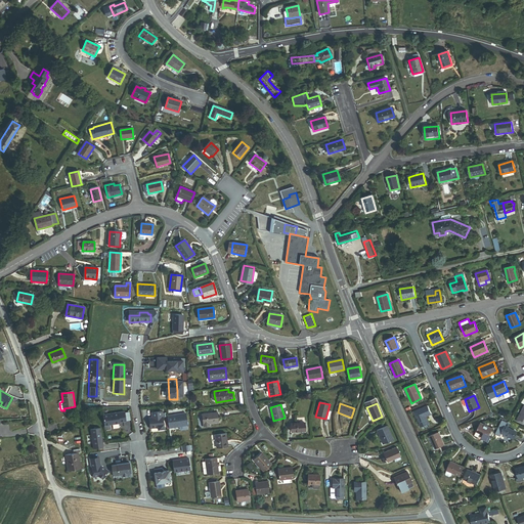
[(426,417),(431,413),(428,406),(413,412),(421,428),(429,424),(426,417)]
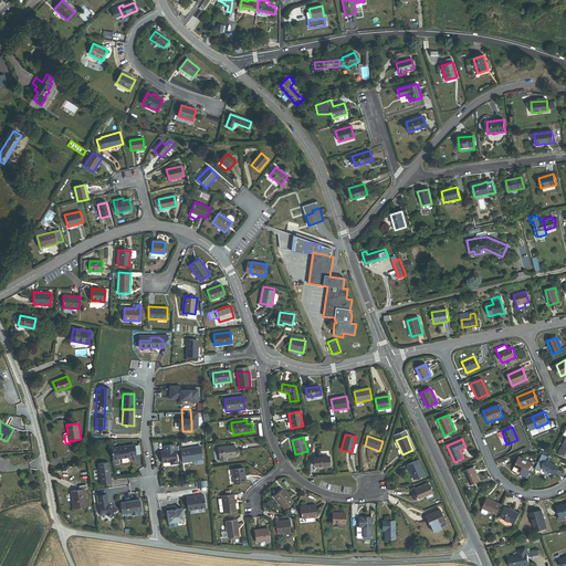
[(175,456),(174,444),(163,447),(164,451),(160,452),(161,463),(169,462),(170,464),(177,463),(176,458),(175,458),(175,456)]
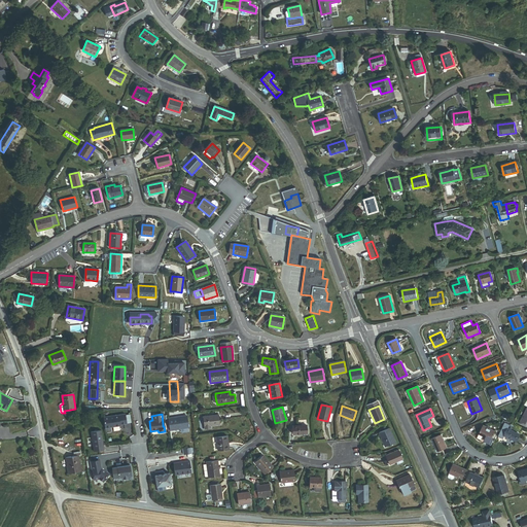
[(126,415),(103,418),(106,433),(110,433),(111,432),(110,427),(111,427),(113,426),(113,427),(120,426),(119,425),(127,424),(126,415)]
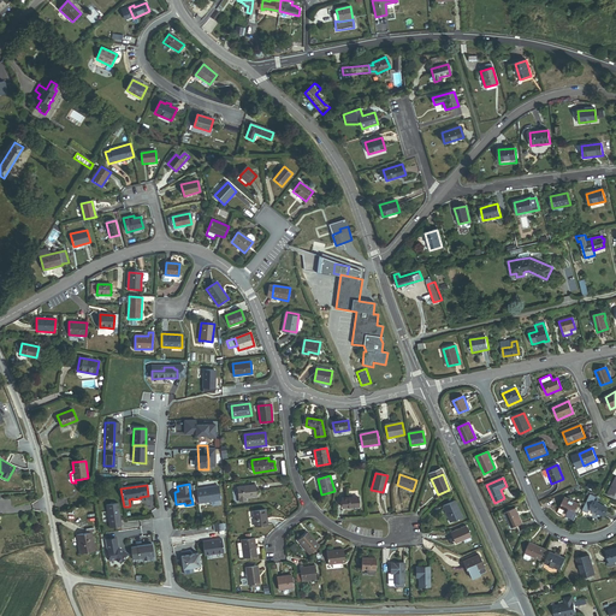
[(246,498),(256,497),(255,485),(237,487),(240,502),(246,501),(246,498)]
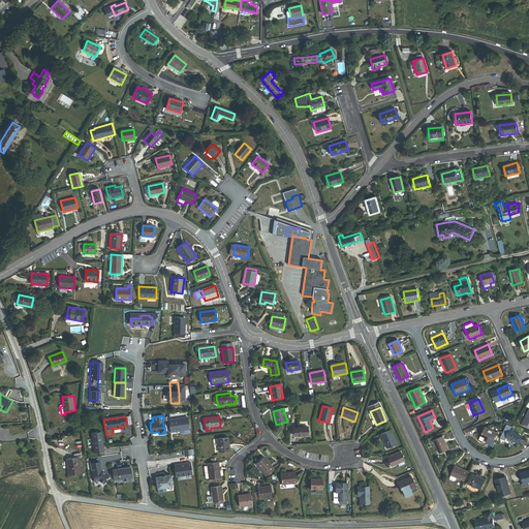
[(169,431),(178,430),(180,429),(180,431),(180,432),(189,430),(187,417),(168,421),(169,431)]
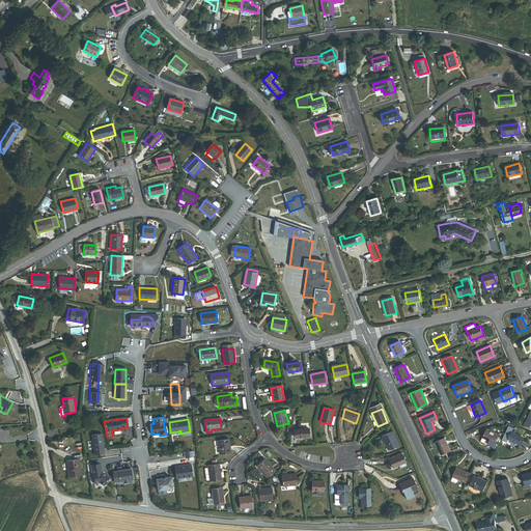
[(296,438),(309,437),(309,428),(295,430),(296,438)]
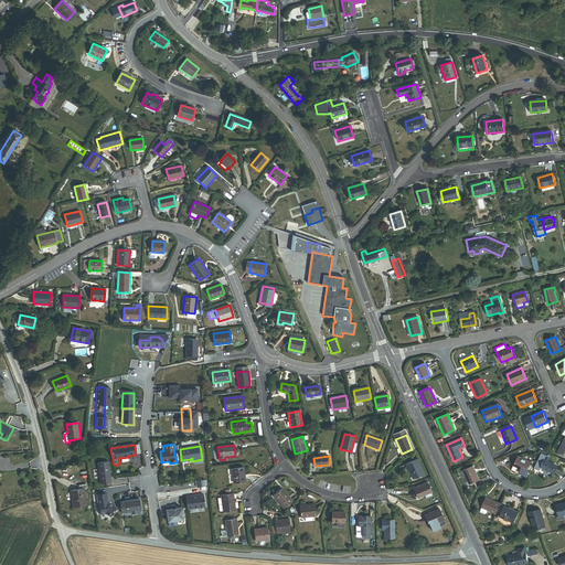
[(519,469),(526,472),(531,464),(518,457),(513,467),(519,469)]
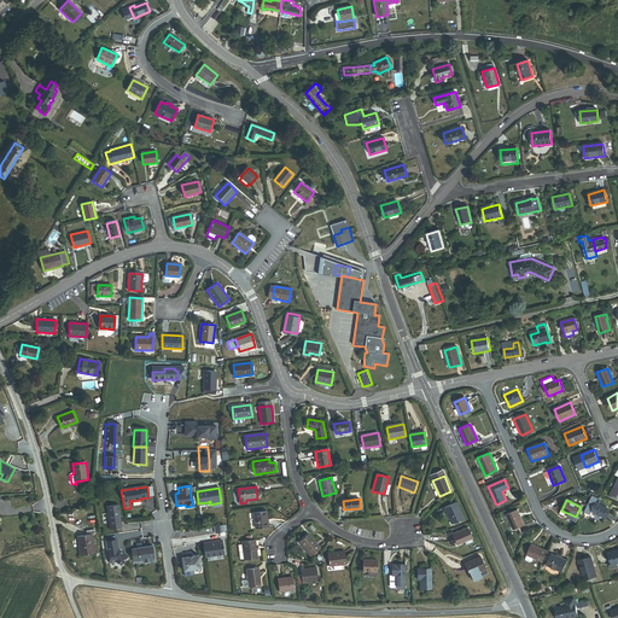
[(452,524),(464,519),(456,502),(444,507),(452,524)]
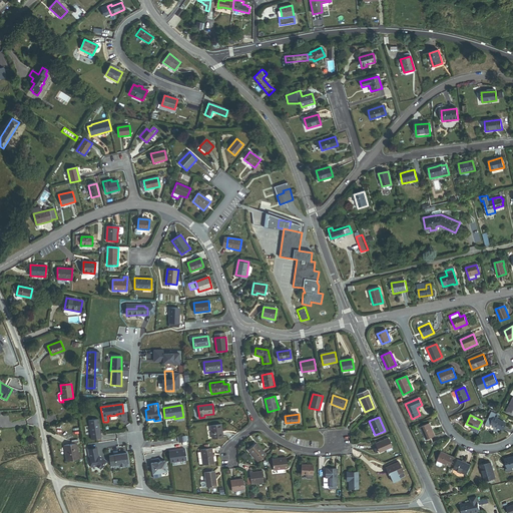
[(491,425),(502,430),(506,423),(494,418),(491,425)]
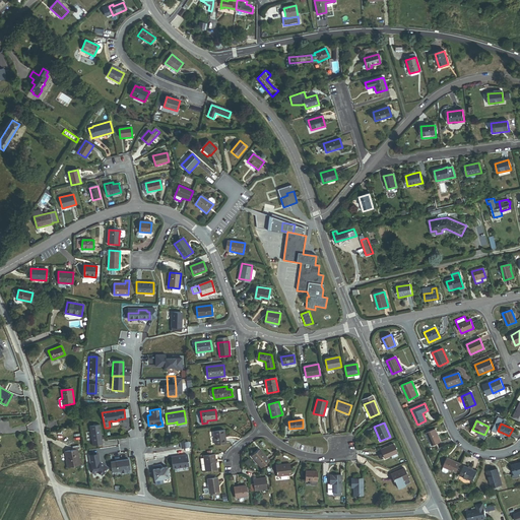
[(89,427),(92,446),(103,445),(100,426),(89,427)]
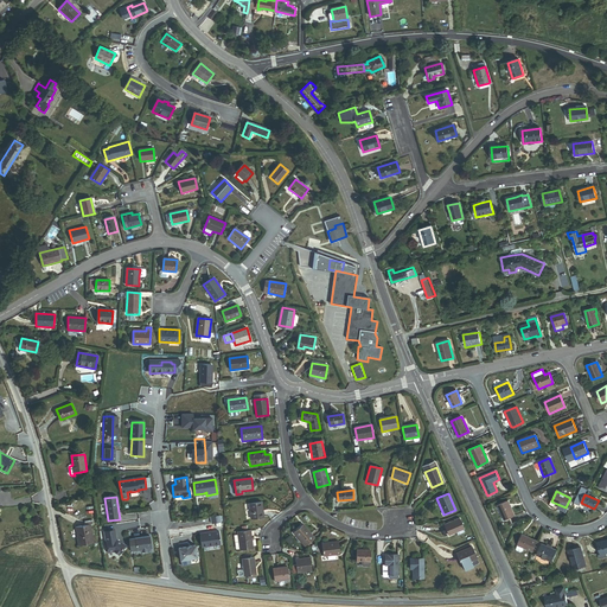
[(504,521),(515,516),(509,502),(498,505),(504,521)]
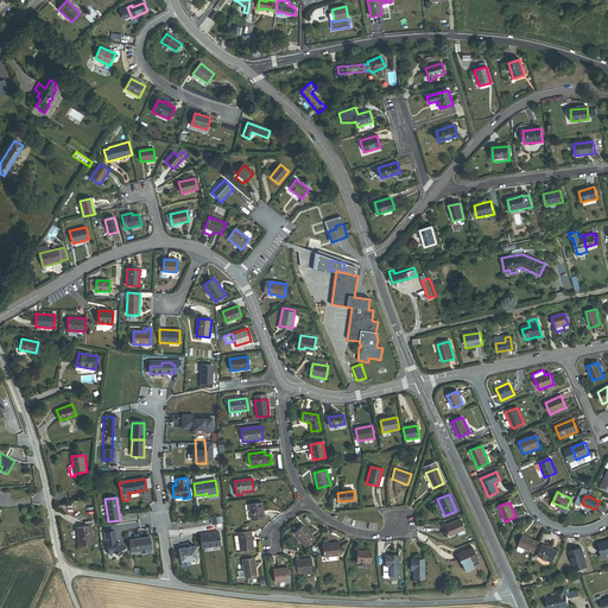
[(251,520),(264,518),(263,504),(249,505),(251,520)]
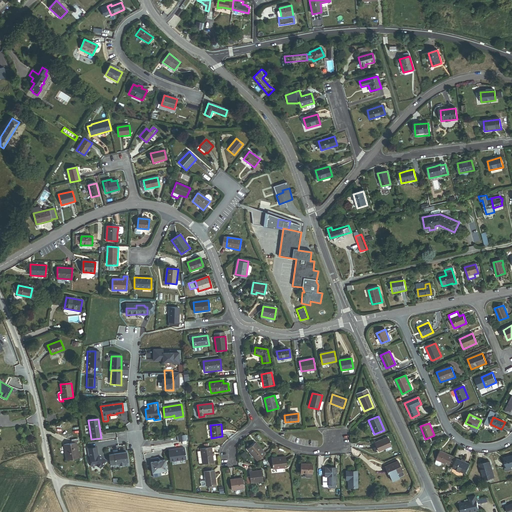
[(391,446),(388,437),(375,443),(378,451),(385,449),(391,446)]
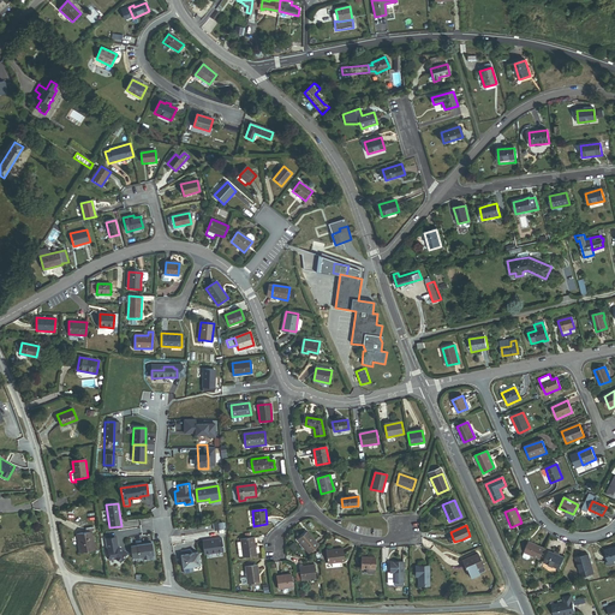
[(81,553),(95,550),(91,532),(95,531),(94,527),(87,529),(88,532),(77,535),(81,553)]
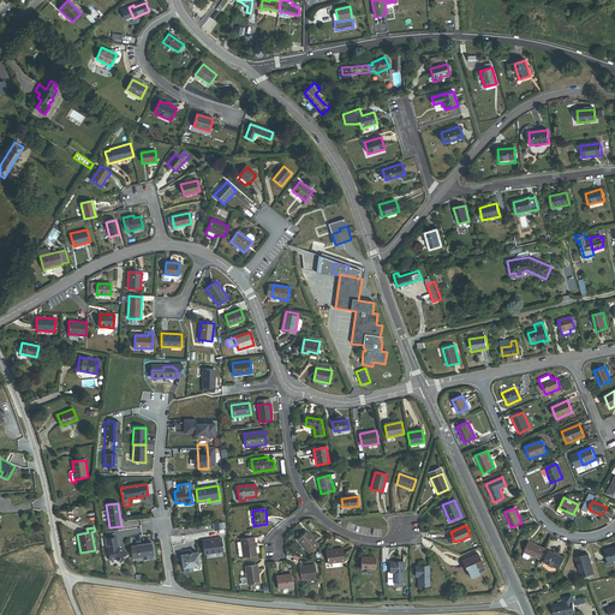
[(310,551),(314,549),(318,544),(308,531),(298,539),(309,553),(310,551)]
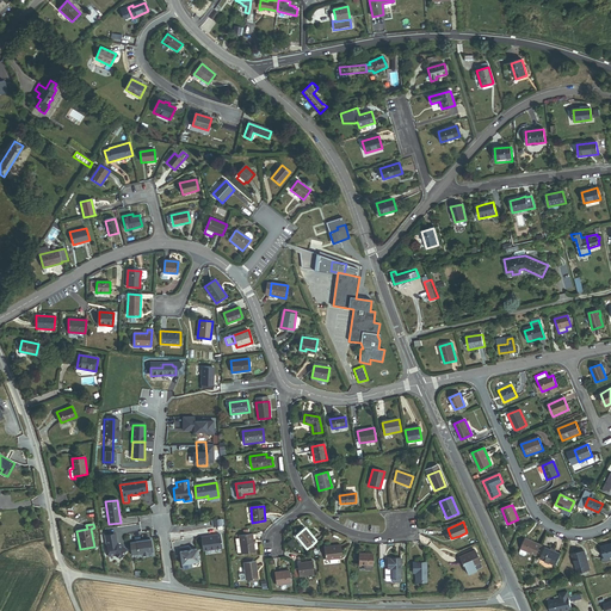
[(241,554),(254,551),(252,534),(239,536),(241,554)]
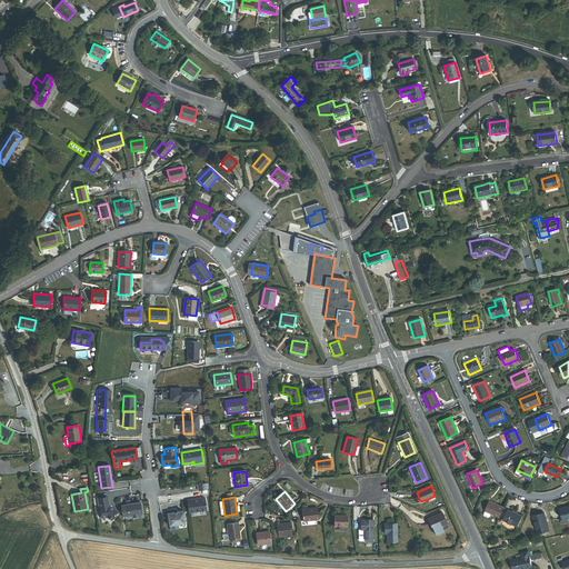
[(186,501),(188,513),(206,511),(205,499),(186,501)]
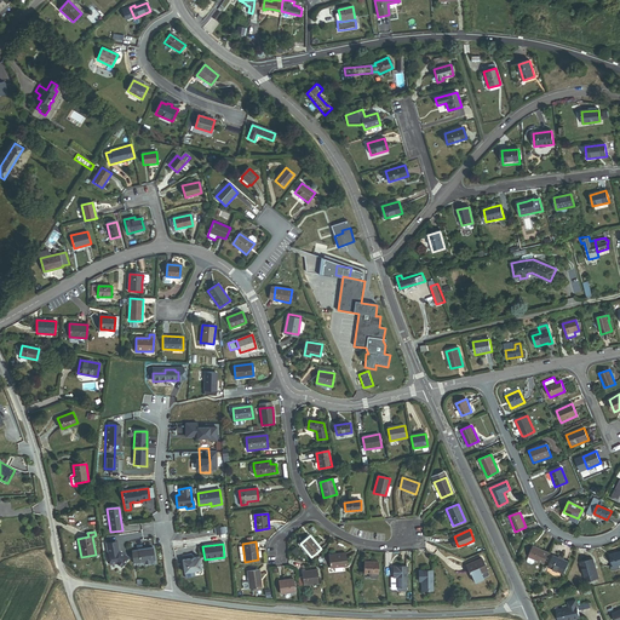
[(544,563),(549,554),(533,546),(528,557),(544,563)]
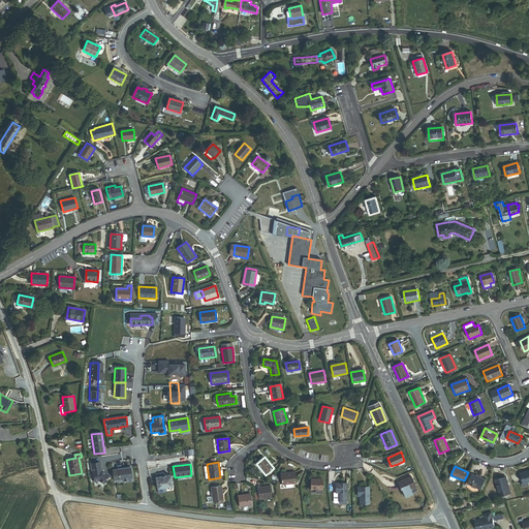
[(110,476),(102,471),(101,467),(92,469),(94,484),(99,483),(104,485),(110,476)]
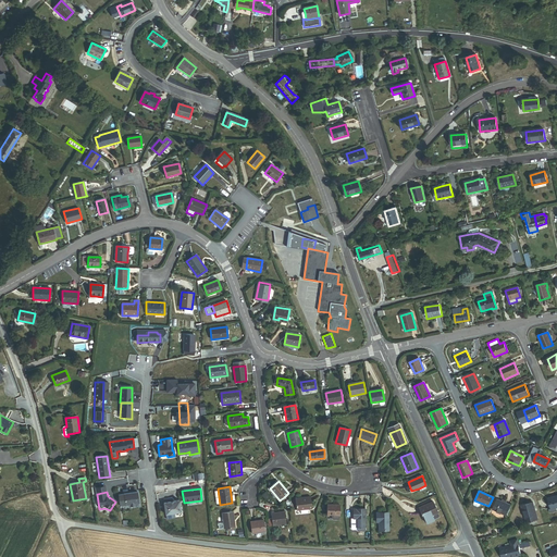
[(130,505),(135,504),(139,503),(137,492),(124,494),(125,505),(130,505)]
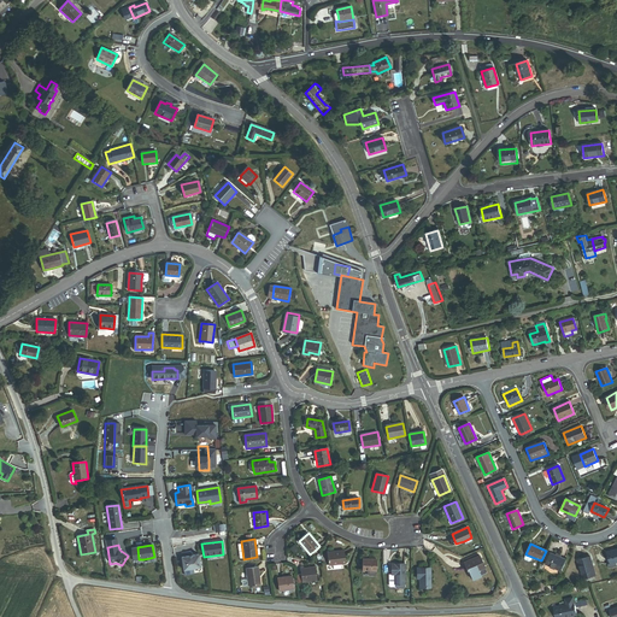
[(341,564),(345,564),(344,551),(327,552),(328,565),(333,565),(341,564)]
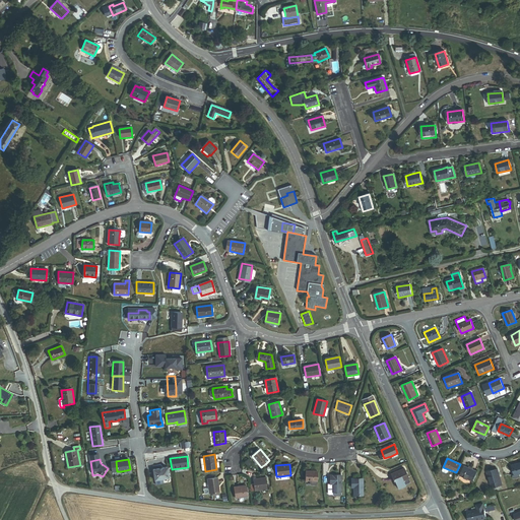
[(460,476),(472,481),(476,471),(472,469),(473,468),(470,466),(469,468),(464,466),(460,476)]
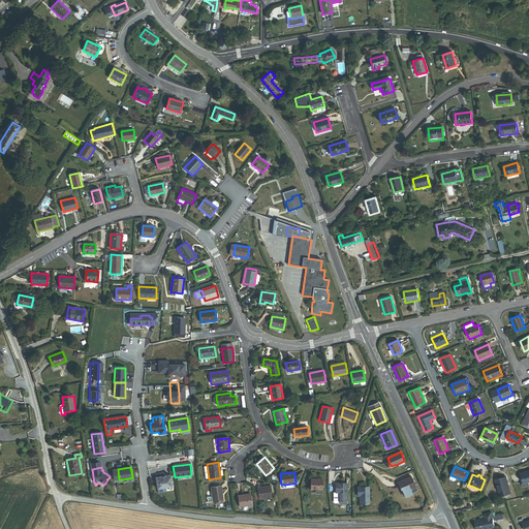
[(169,476),(155,478),(156,489),(172,487),(169,476)]
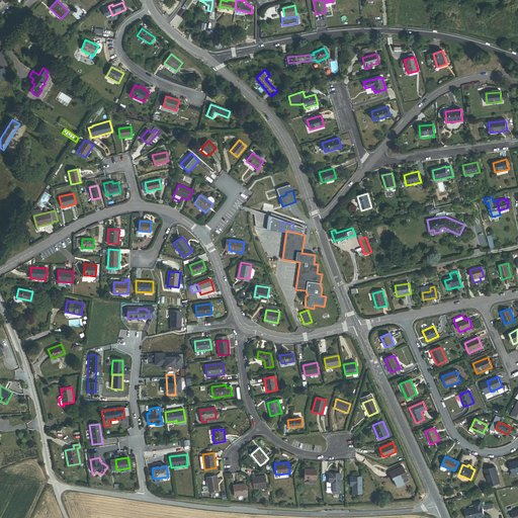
[(390,472),(394,483),(407,477),(403,466),(390,472)]
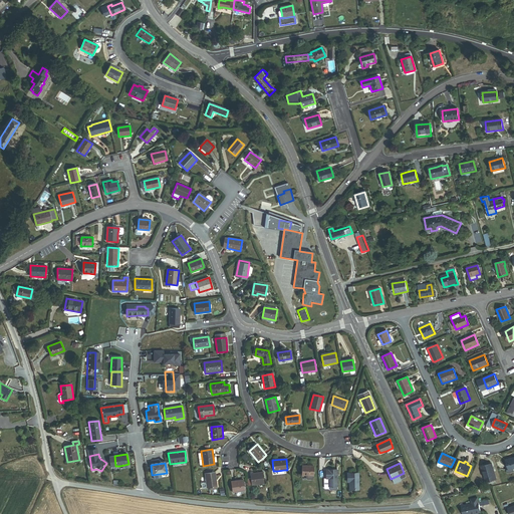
[(486,482),(496,479),(492,464),(482,467),(486,482)]
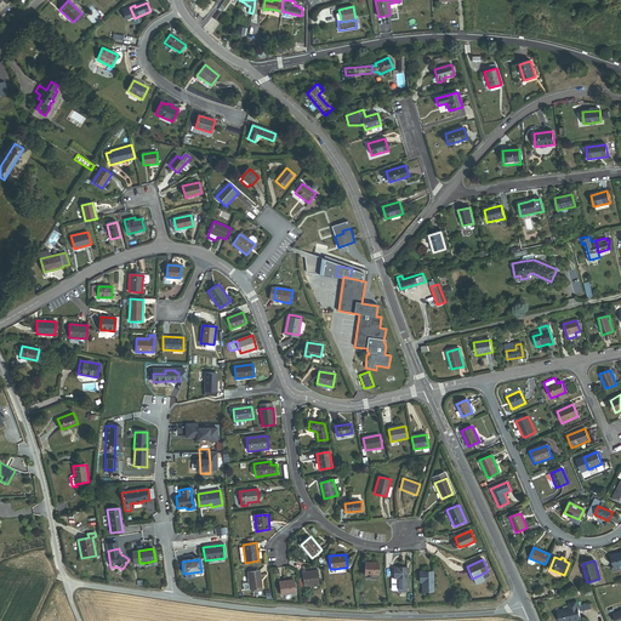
[(365,574),(379,574),(379,563),(365,563),(365,574)]
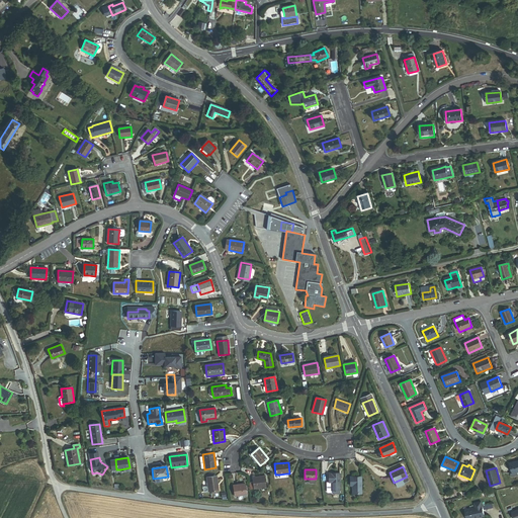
[(331,491),(340,491),(339,473),(328,473),(329,483),(331,483),(331,491)]
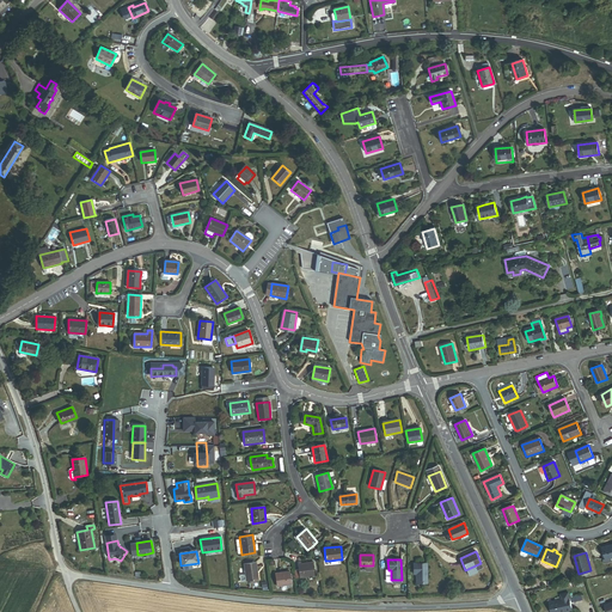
[(246,581),(258,580),(256,562),(244,563),(245,575),(246,581)]
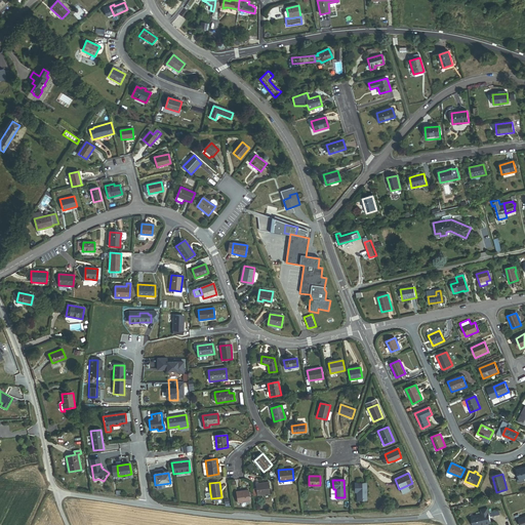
[(257,495),(270,493),(269,483),(255,484),(256,489),(257,495)]
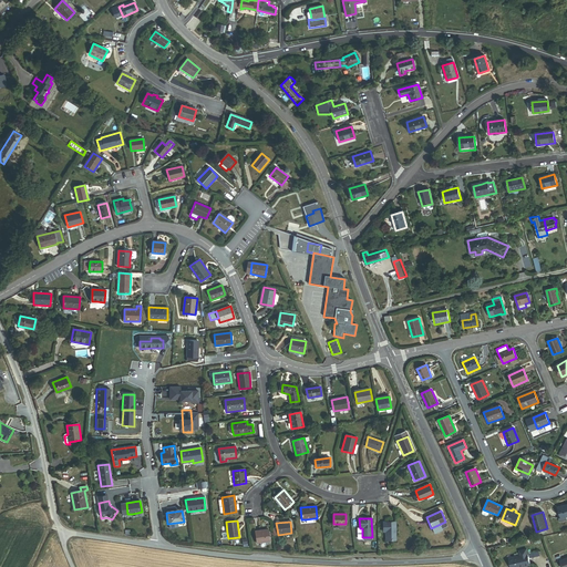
[(385,540),(395,540),(395,523),(383,523),(383,532),(385,532),(385,540)]
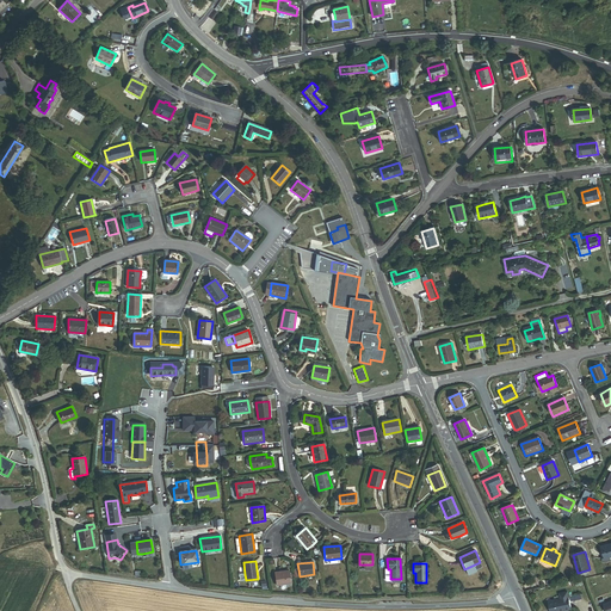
[(285,584),(291,584),(289,571),(275,573),(277,585),(281,585),(285,584)]
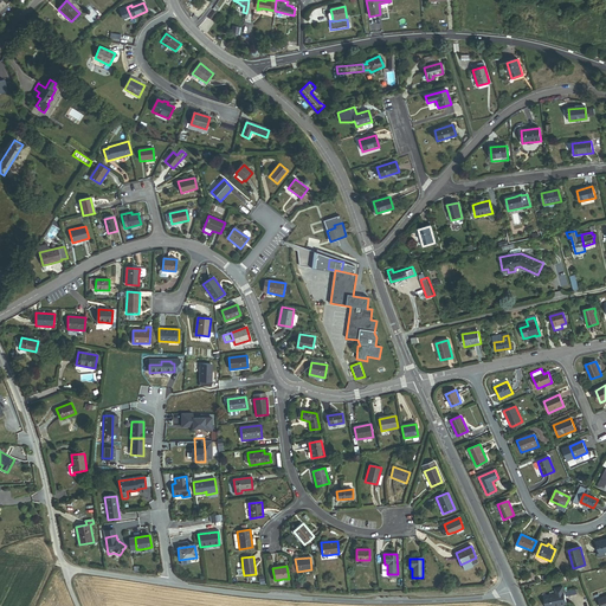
[(546,605),(556,605),(567,604),(563,592),(543,597),(546,605)]
